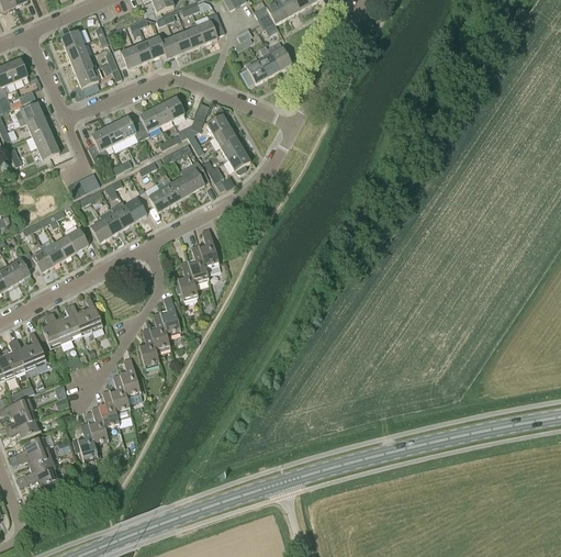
[(15,6),(12,0),(0,0),(0,11),(3,10),(3,11),(15,6)]
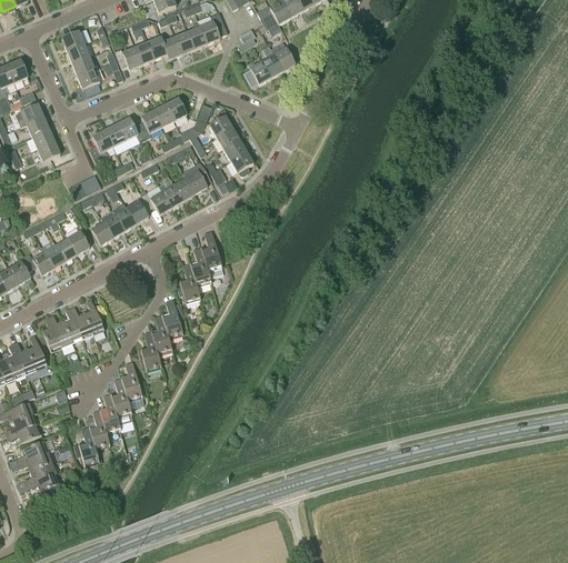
[(155,0),(159,11),(177,4),(175,0),(155,0)]
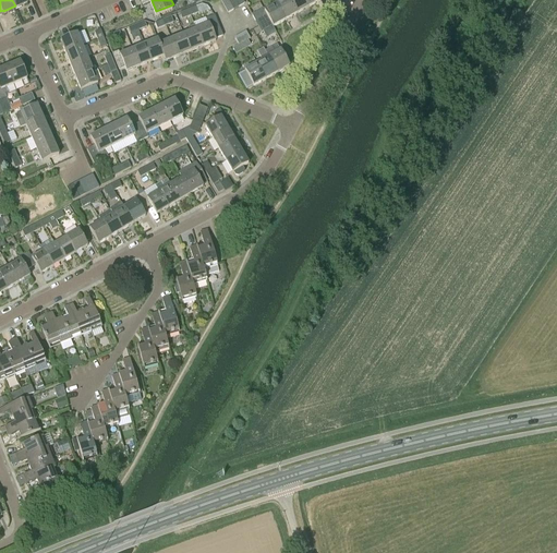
[(228,9),(234,5),(230,0),(223,0),(228,9)]
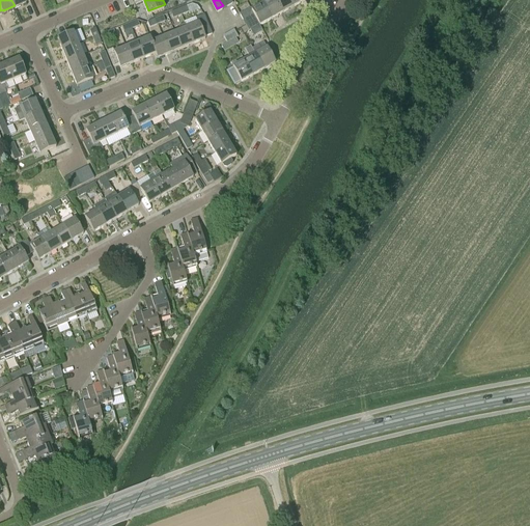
[(272,16),(263,0),(252,6),(254,9),(257,16),(260,21),(260,22),(272,16)]
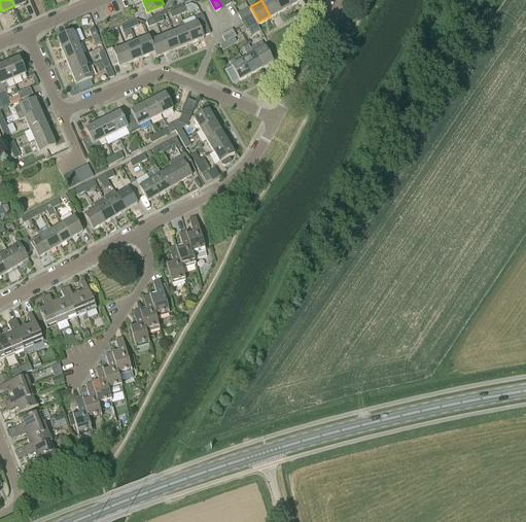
[(261,0),(270,15),(281,9),(275,0),(261,0)]
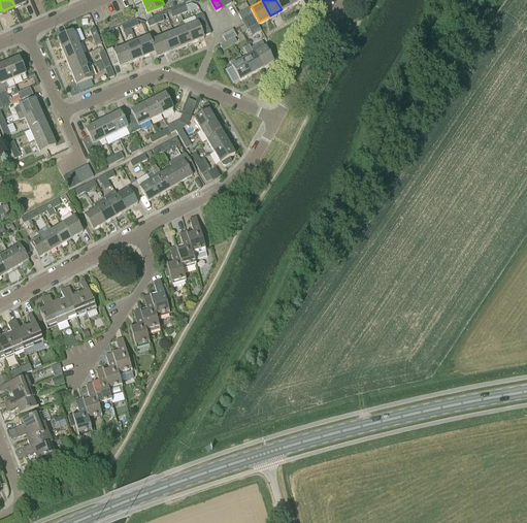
[(292,3),(290,0),(275,0),(282,9),(292,3)]
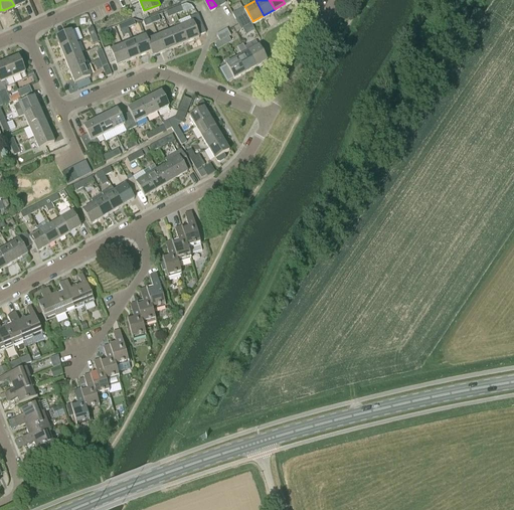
[(174,5),(176,11),(184,8),(181,2),(174,5)]
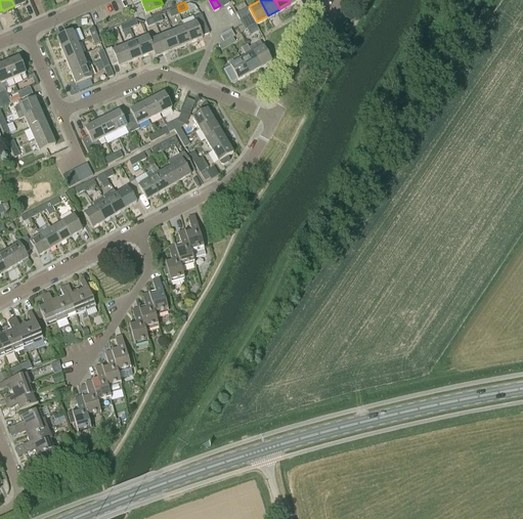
[(251,9),(249,6),(248,4),(237,10),(241,15),(251,9)]
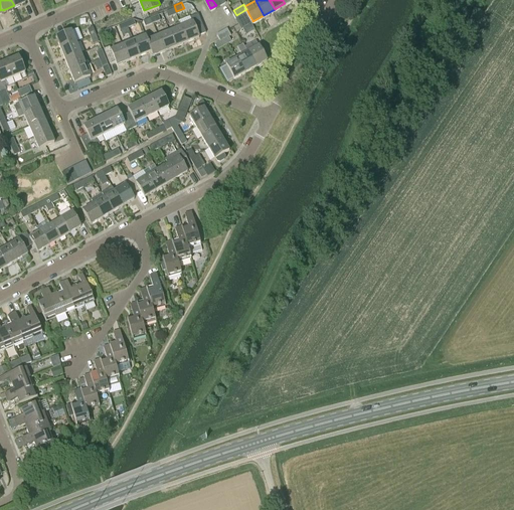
[(176,11),(174,5),(166,8),(168,14),(176,11)]
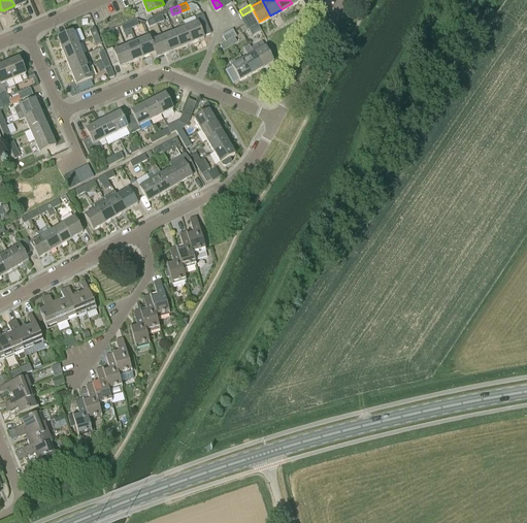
[(256,15),(253,9),(242,15),(245,22),(256,15)]
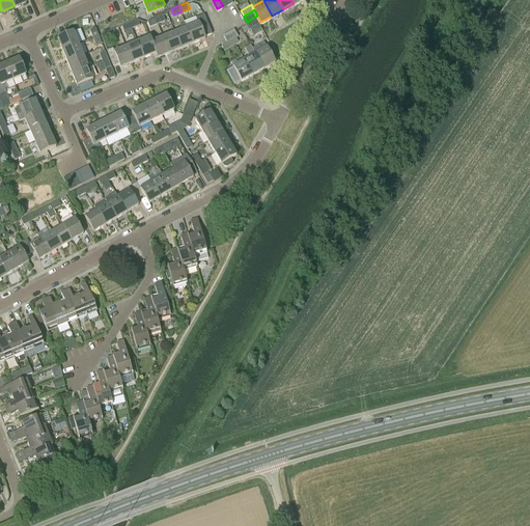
[(205,35),(204,33),(213,30),(204,10),(197,14),(199,20),(188,24),(194,40),(205,35)]
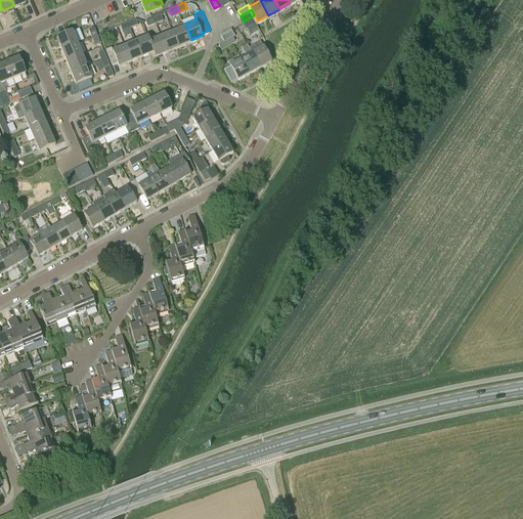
[(154,14),(156,20),(164,17),(162,11),(154,14)]
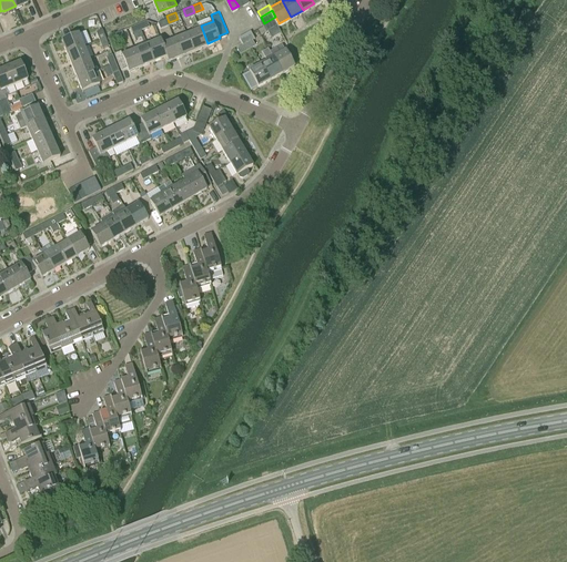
[(169,22),(166,16),(159,19),(161,26),(169,22)]
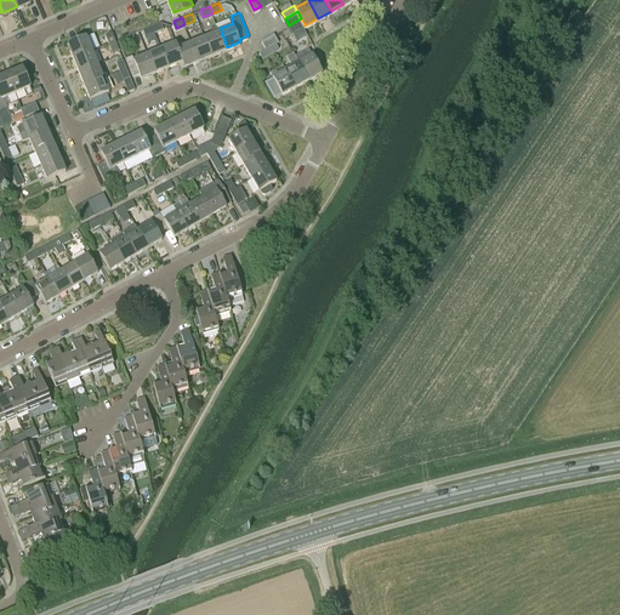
[(153,22),(155,29),(164,26),(161,18),(153,22)]
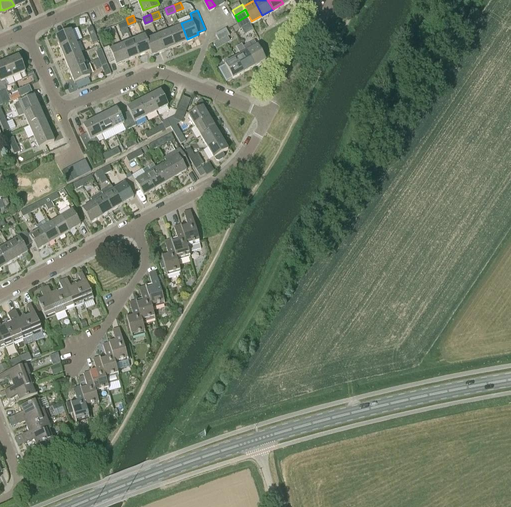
[(240,25),(251,20),(248,15),(238,21),(240,25)]
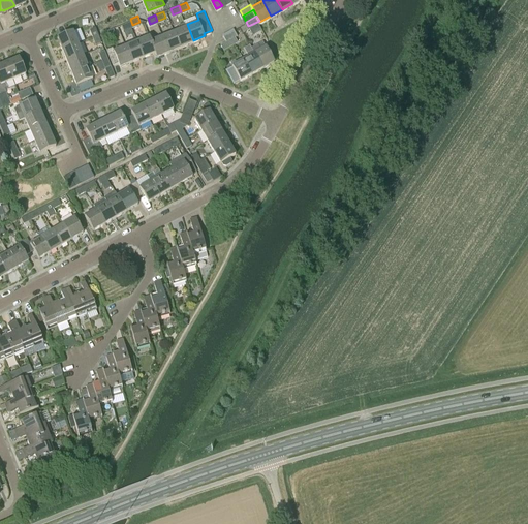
[(132,25),(130,19),(122,22),(124,28),(132,25)]
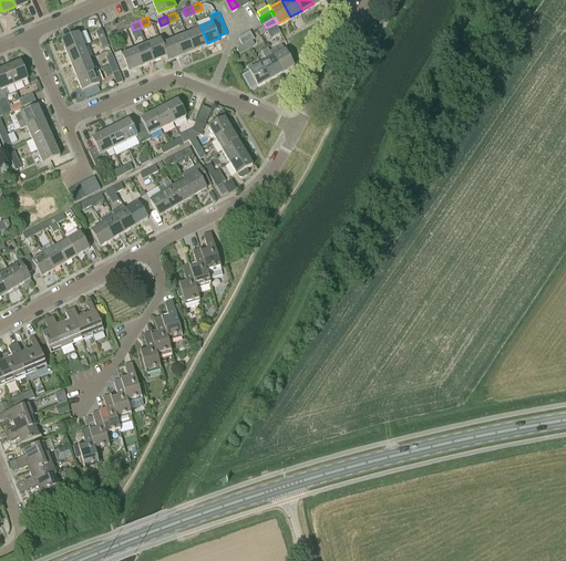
[(192,23),(194,29),(187,31),(194,48),(207,43),(201,26),(198,21),(192,23)]
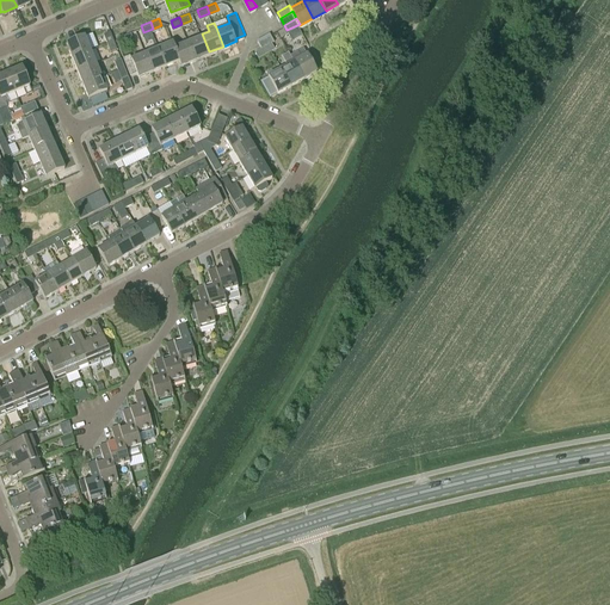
[(108,39),(115,37),(111,28),(104,31),(108,39)]
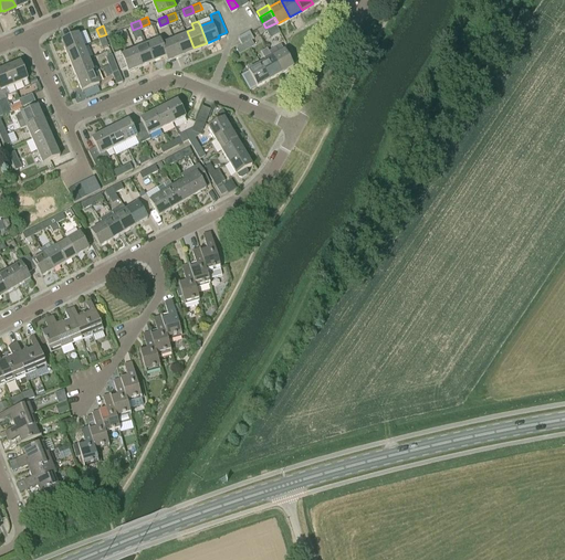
[(250,27),(239,33),(242,41),(243,40),(254,34),(251,29),(250,27)]
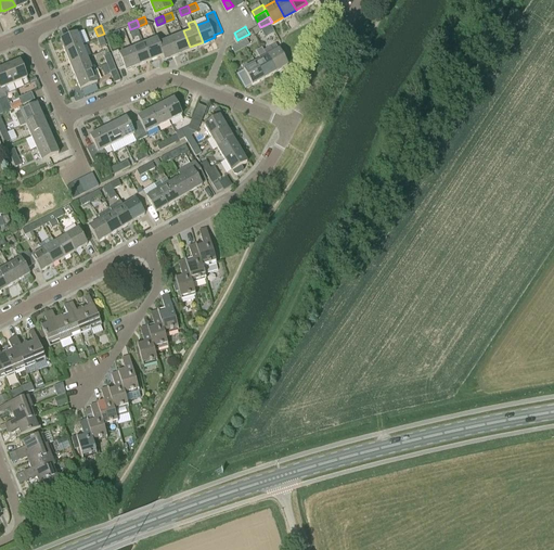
[(114,36),(121,33),(119,27),(111,30),(114,36)]
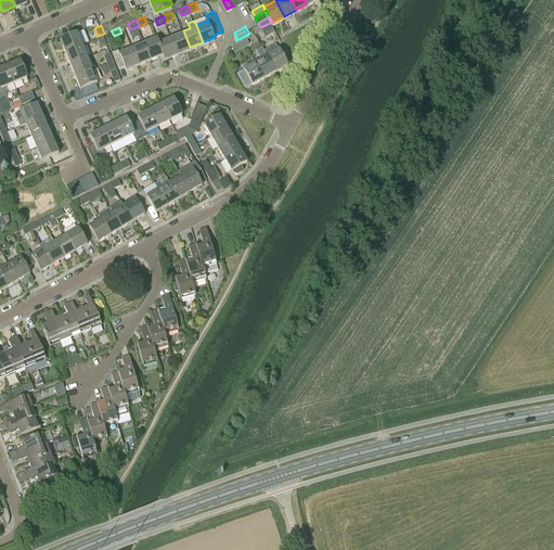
[(66,49),(82,42),(77,29),(61,37),(66,49)]
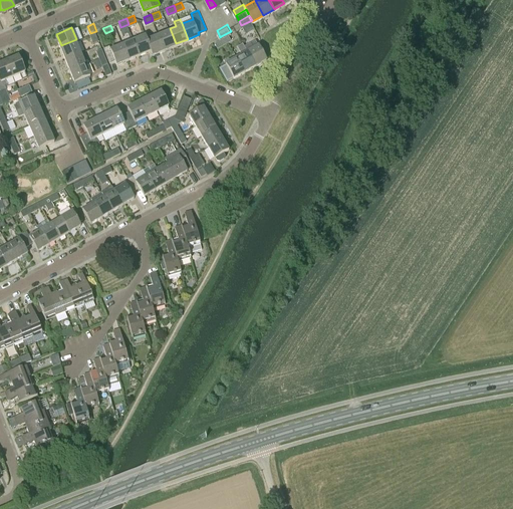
[(159,33),(165,48),(176,43),(170,28),(159,33)]
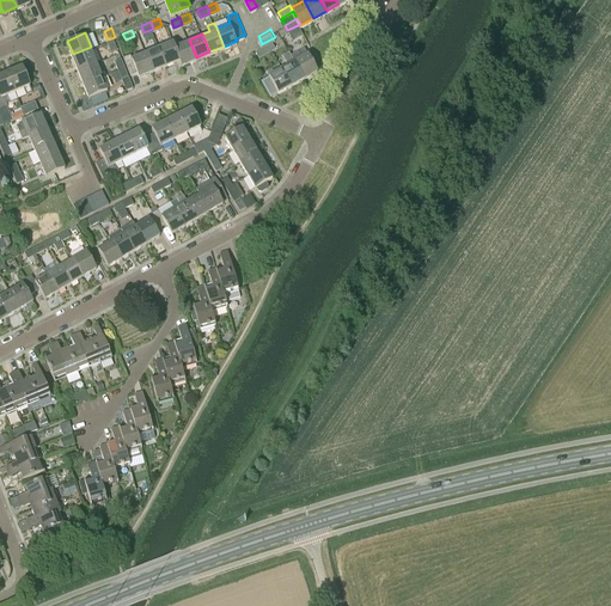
[(115,37),(108,40),(111,49),(118,46),(115,37)]
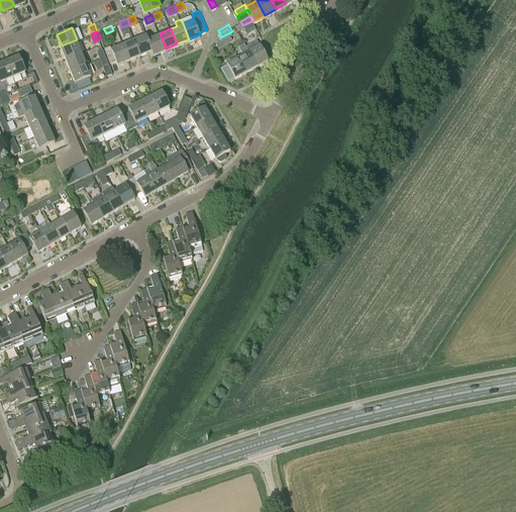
[(230,33),(232,31),(222,36),(225,42),(233,38),(230,33)]
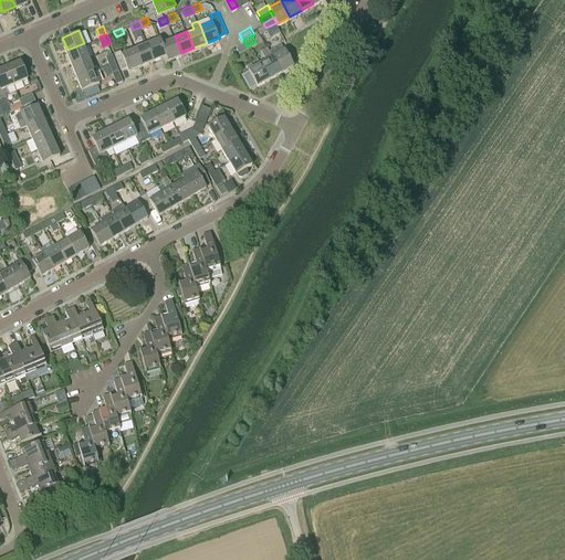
[(155,59),(167,53),(163,41),(160,37),(147,41),(155,59)]
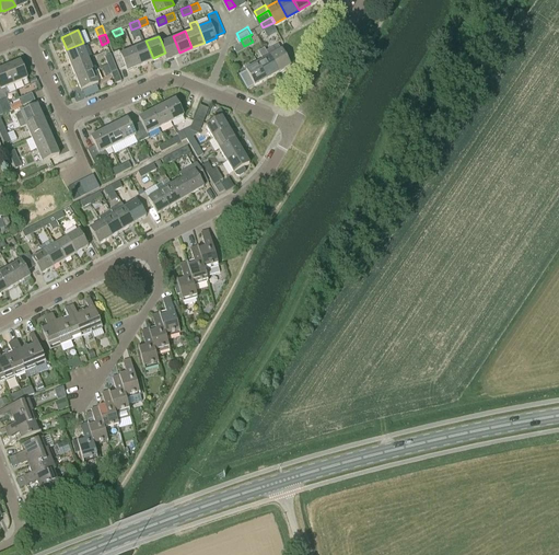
[(179,53),(173,36),(161,41),(165,53),(167,58),(179,53)]
